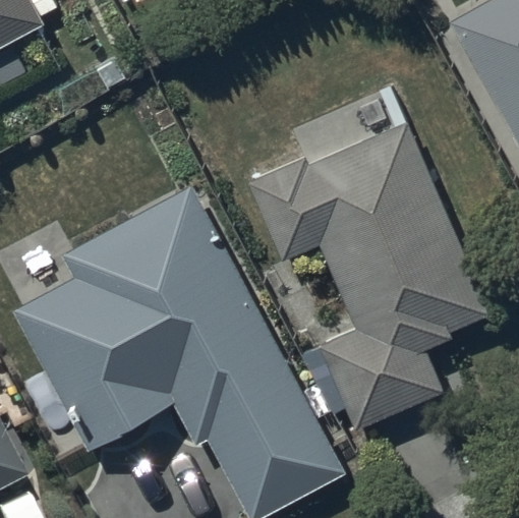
[(0,50),(48,26),(44,19),(63,9),(58,0),(0,0),(0,50)]
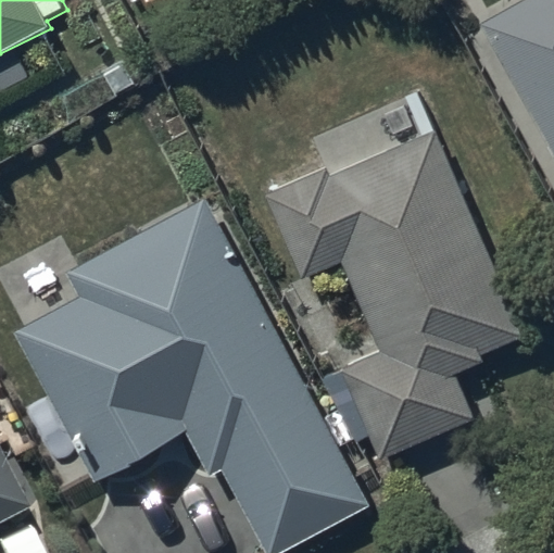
[(553,0),(520,0),(479,23),(553,155),(553,0)]
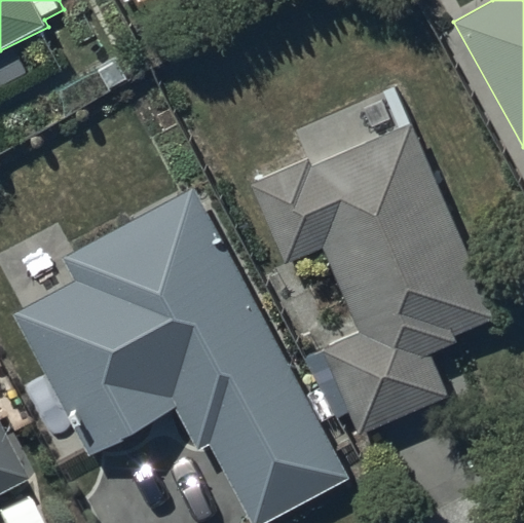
[(309,167),(305,159),(249,184),(285,266),(320,251),(357,334),(321,349),(357,434),(448,394),(433,358),(457,346),(453,337),(495,319),(411,124),(309,167)]
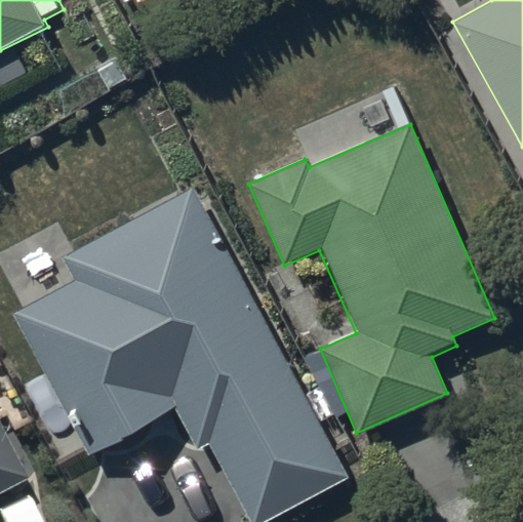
[(76,281),(13,314),(87,454),(174,409),(196,449),(208,443),(248,521),(264,521),(350,478),(197,187),(63,256),(76,281)]
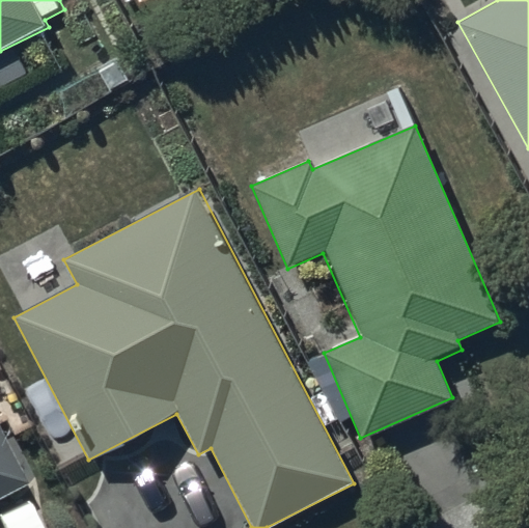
[(0,499),(19,490),(0,450),(0,499)]
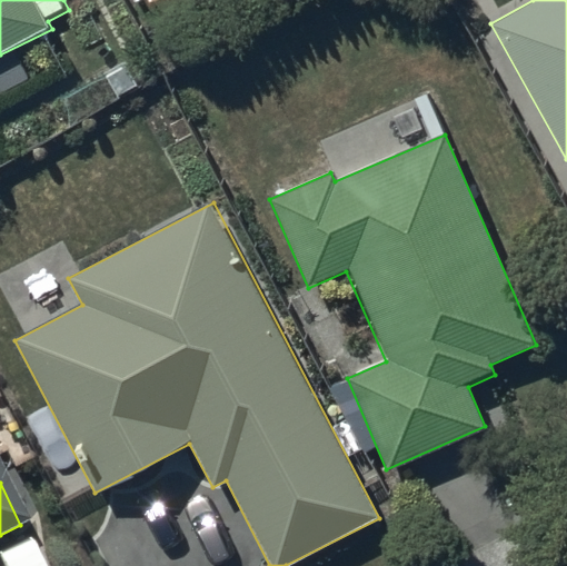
All buildings are outlined.
